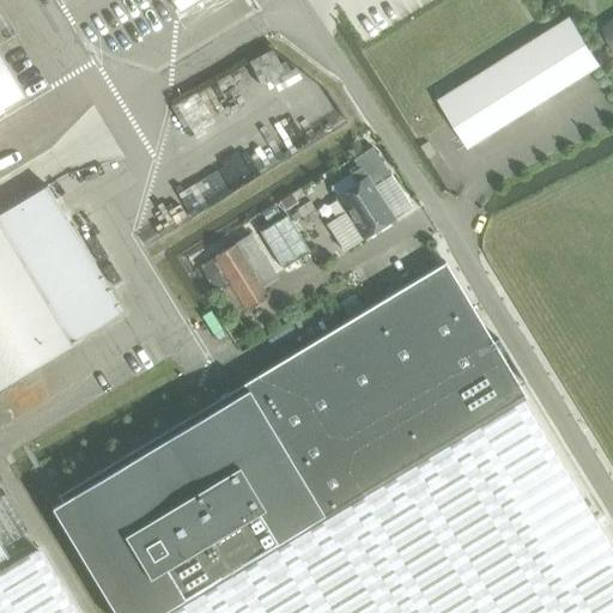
[(201,0),(170,0),(178,13),(201,0)]
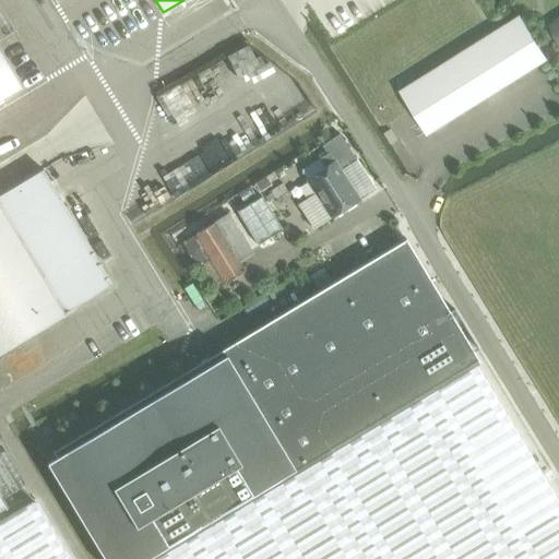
[(426,139),(548,62),(521,18),(399,94),(412,117),(426,139)]
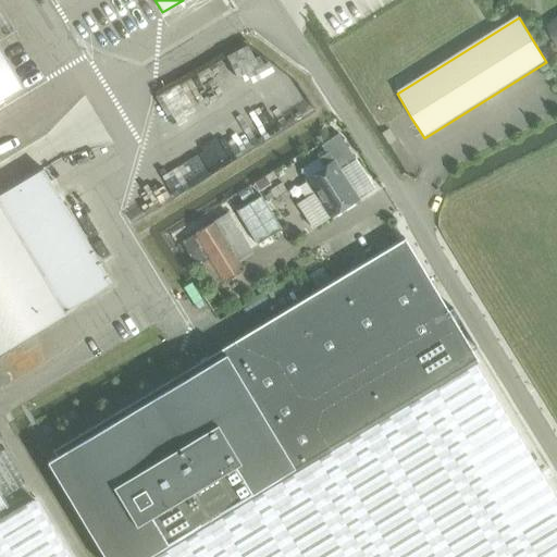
[(0,351),(115,283),(49,169),(0,194),(0,101),(22,89),(0,52),(0,351)]
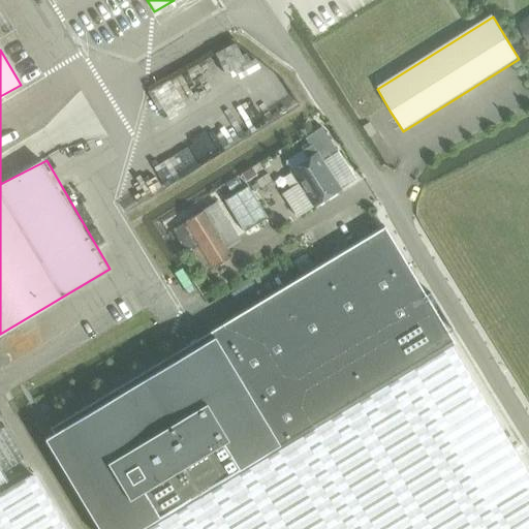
[(285,162),(289,170),(299,183),(281,194),(297,217),(313,207),(340,190),(321,162),(338,152),(321,127),(305,138),(310,146),(285,162)]
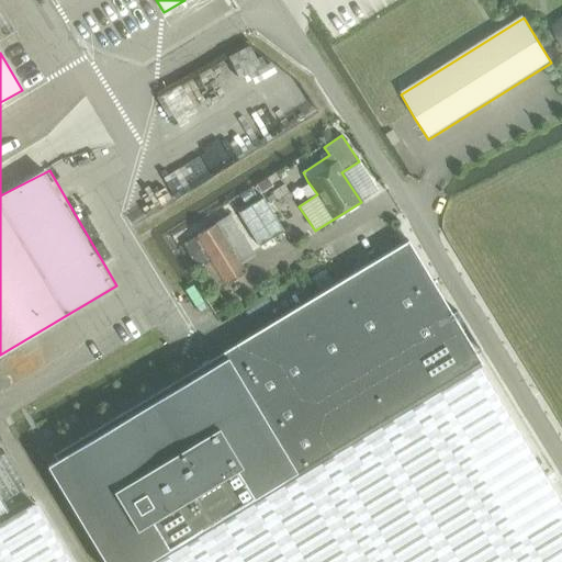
[(267,178),(256,186),(261,193),(272,187),(267,178)]
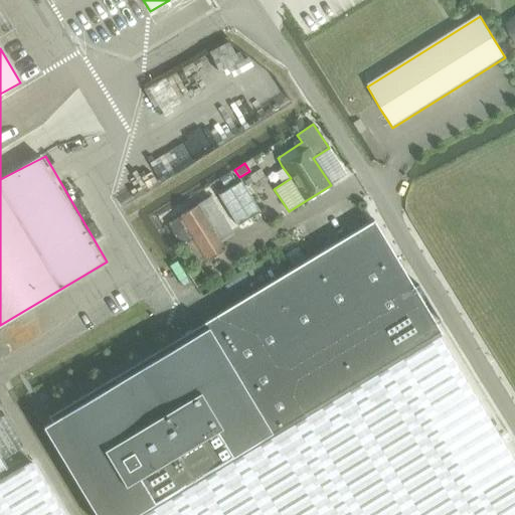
[(261,170),(249,177),(253,184),(265,177),(261,170)]
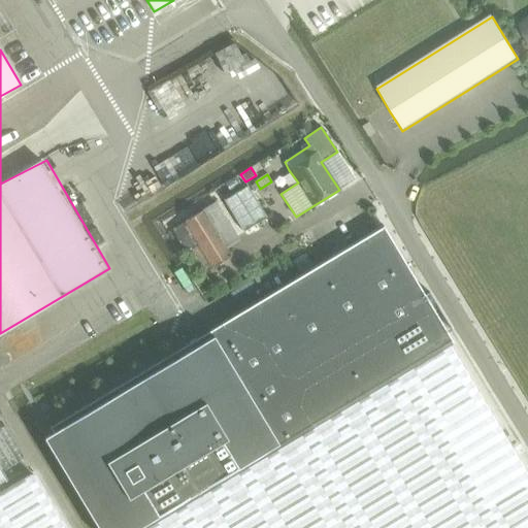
[(235,177),(225,184),(230,193),(240,187),(235,177)]
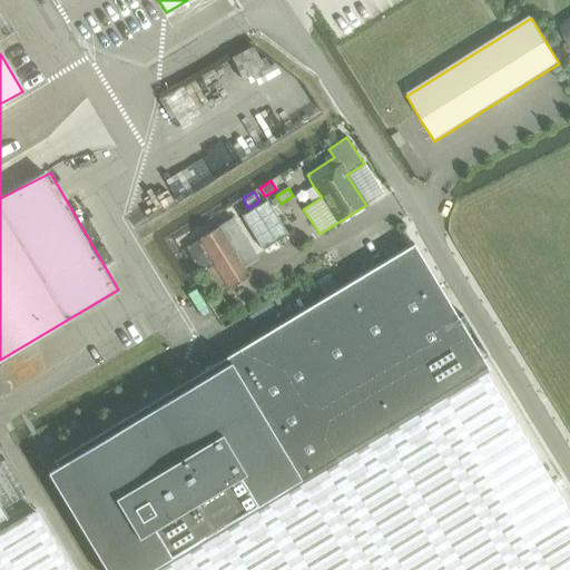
[(283,237),(287,235),(268,202),(246,215),(266,248),(283,237)]
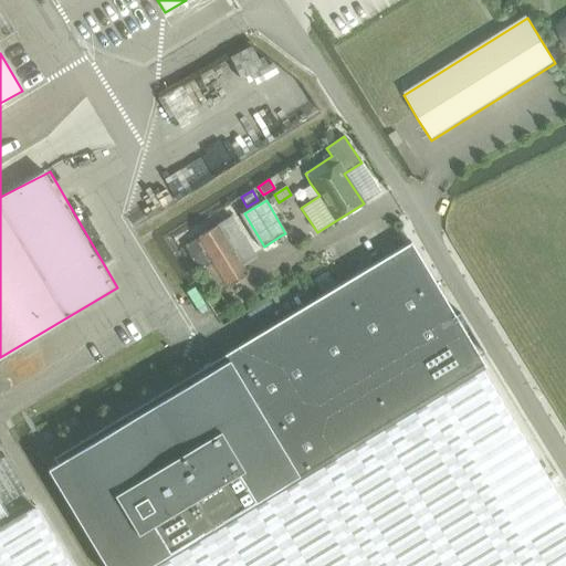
[(230,218),(217,227),(187,244),(201,270),(200,271),(213,293),(224,286),(226,287),(247,274),(242,266),(255,258),(230,218)]
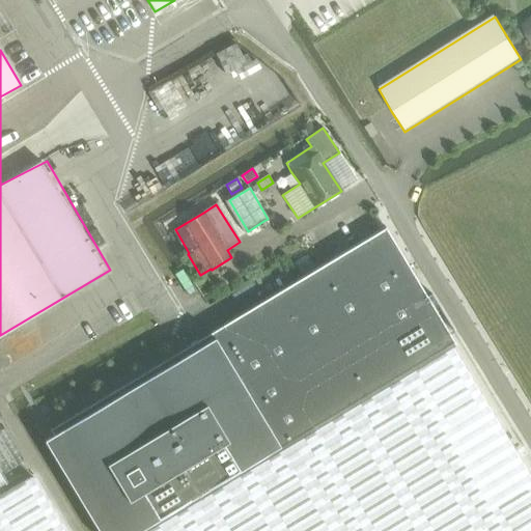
[(530,530),(530,475),(453,345),(383,228),(49,429),(51,432),(43,438),(99,530),(530,530)]
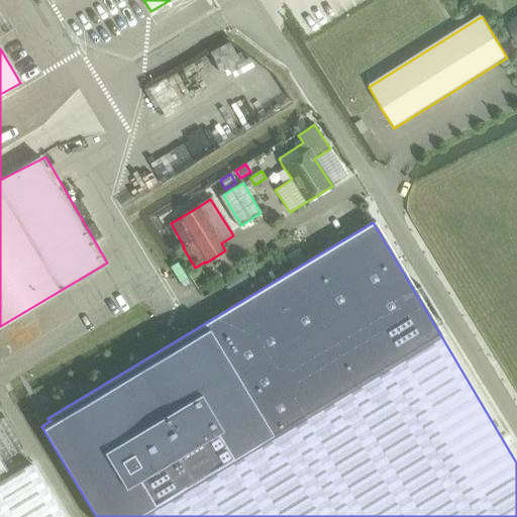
[(30,464),(0,483),(0,516),(62,516),(49,495),(32,468),(30,464)]
